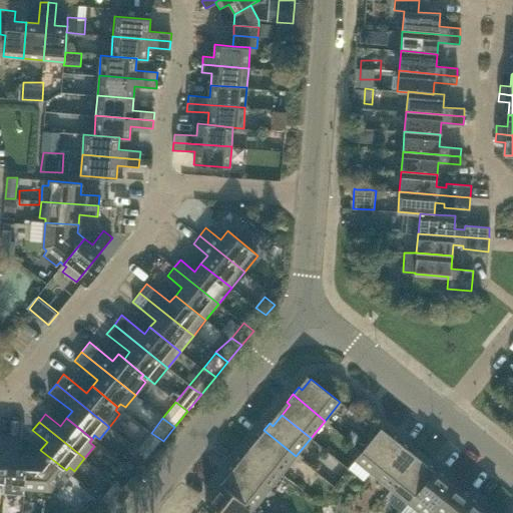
[(282,474),(296,456),(264,430),(258,437),(262,440),(252,451),(282,474)]
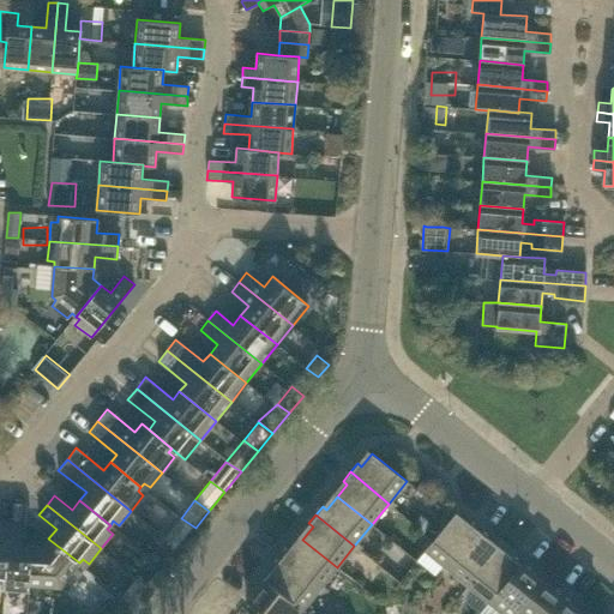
[(469,523),(465,527),(452,516),(425,551),(446,569),(477,529),(469,523)]
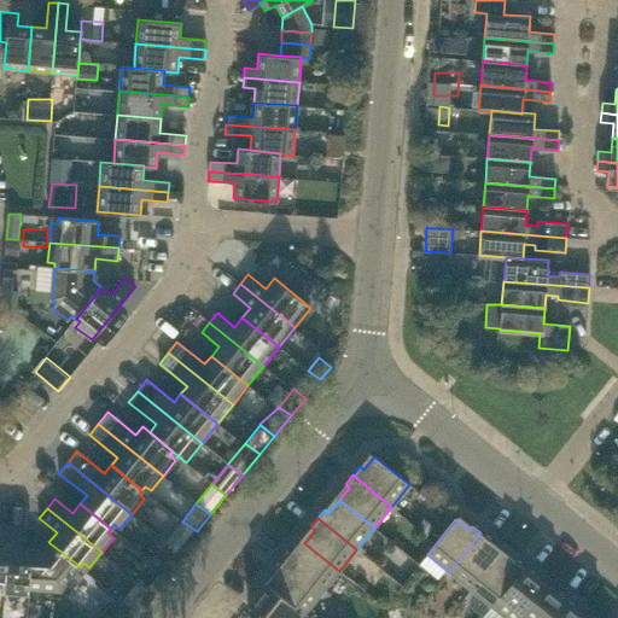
[(197,531),(182,522),(168,538),(181,549),(197,531)]
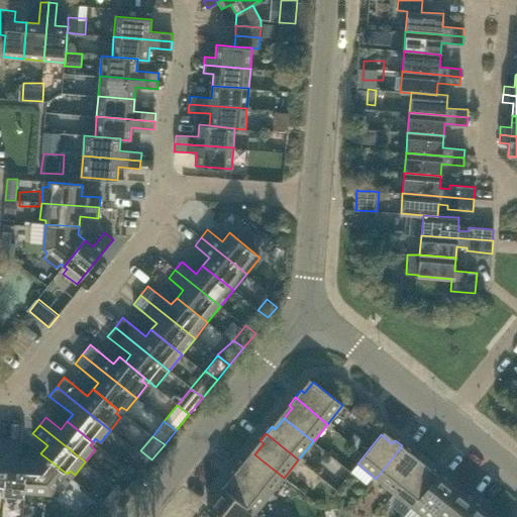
[(0,496),(3,497),(8,438),(0,437),(0,496)]
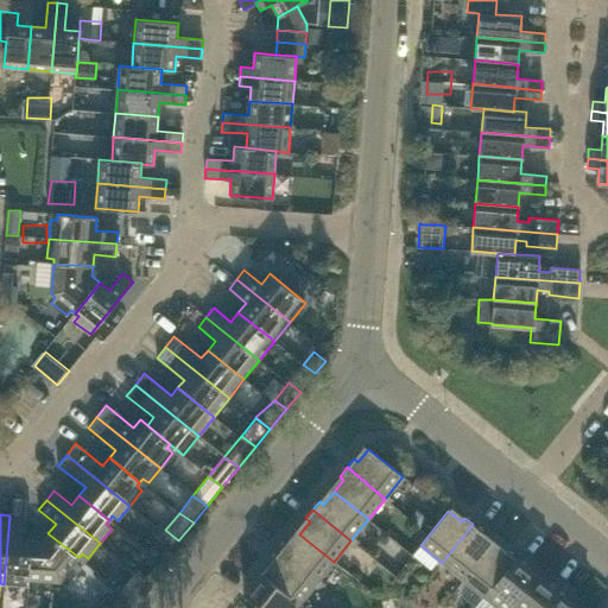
[(20,539),(23,517),(10,515),(4,584),(23,586),(24,578),(29,578),(32,539),(20,539)]
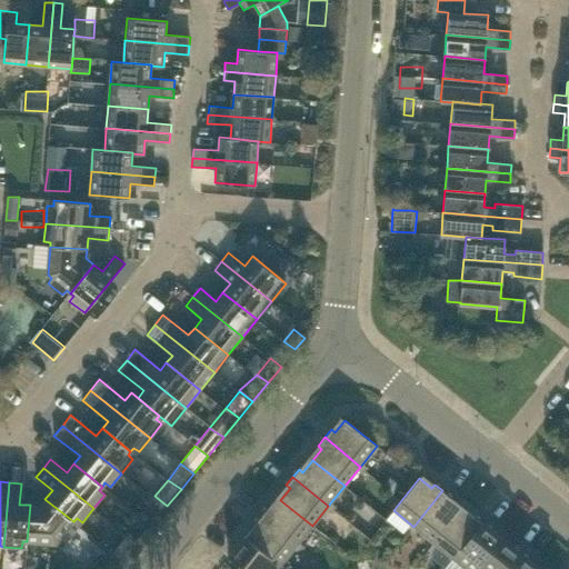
[(448,501),(450,497),(442,490),(413,527),(433,542),(459,510),(448,501)]
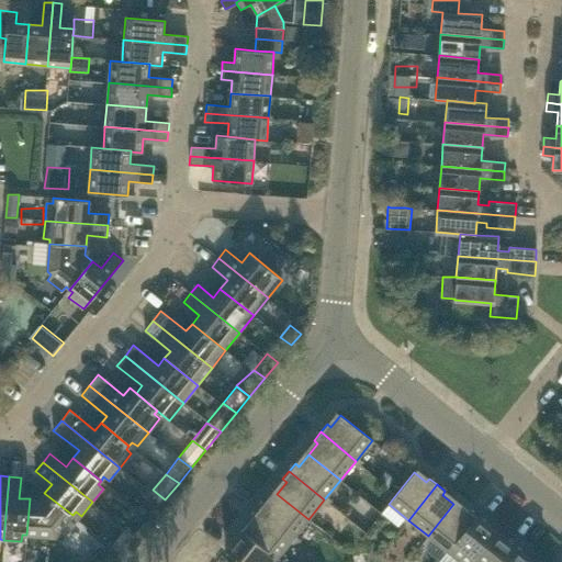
[(70,519),(72,515),(44,493),(38,499),(30,498),(26,535),(55,538),(58,534),(64,538),(75,523),(70,519)]
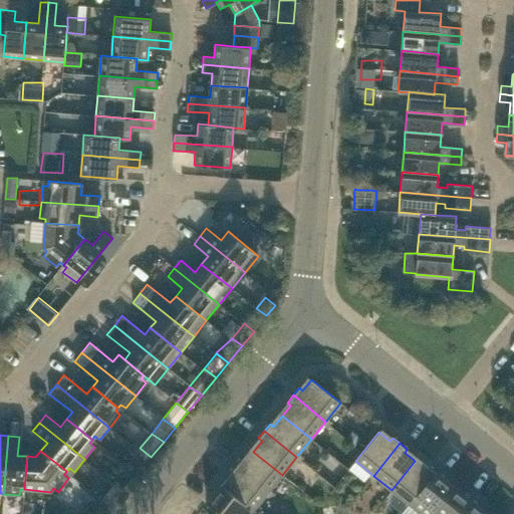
[(268,492),(282,475),(253,452),(245,462),(241,459),(236,467),(256,483),(268,492)]
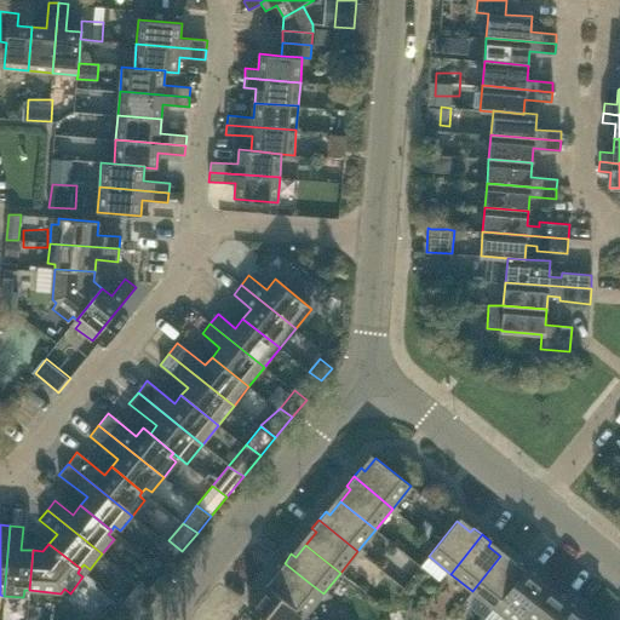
[(516,562),(514,567),(500,556),(472,591),(491,606),(486,612),(489,614),(526,569),(516,562)]
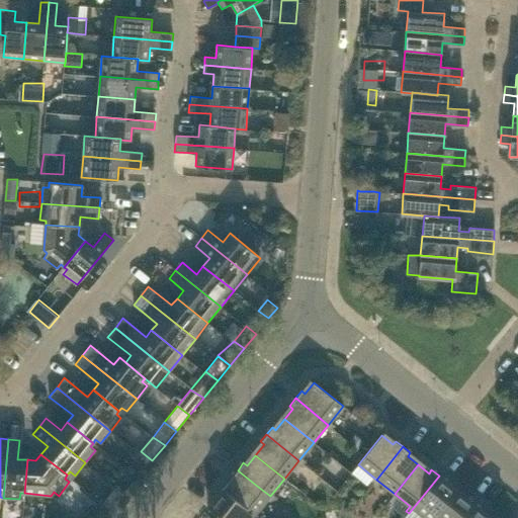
[(270,496),(258,487),(238,470),(232,478),(235,481),(227,491),(255,514),(270,496)]
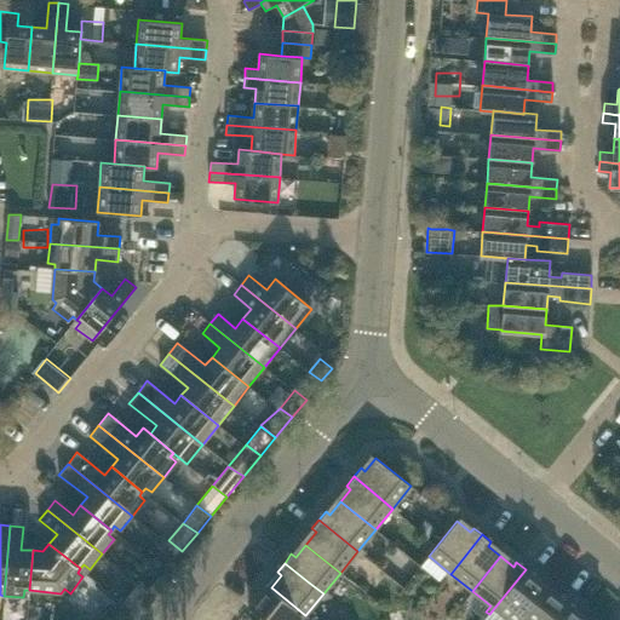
[(530,580),(534,577),(526,569),(489,614),(492,616),(497,610),(507,619),(518,619),(544,591),(530,580)]
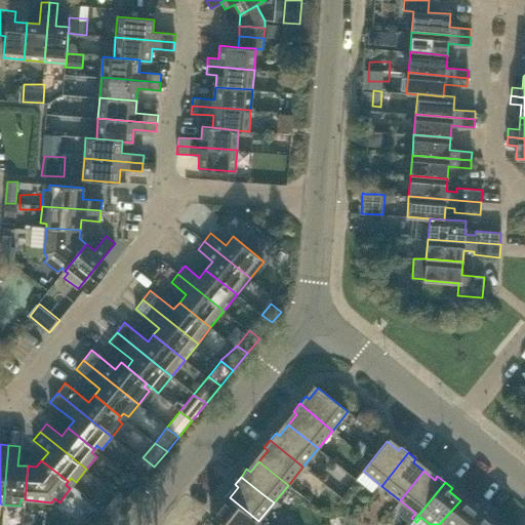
[(356,512),(372,522),(389,496),(372,486),(356,512)]
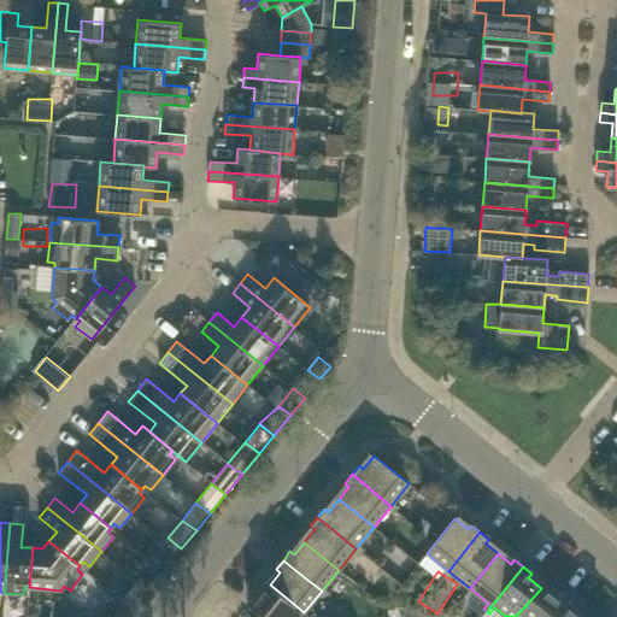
[(133,609),(148,588),(137,580),(121,599),(133,609)]
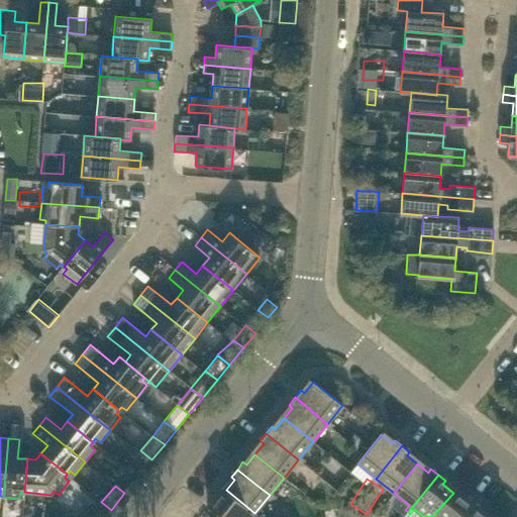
[(221,516),(251,516),(254,513),(226,490),(217,501),(214,498),(207,506),(221,516)]
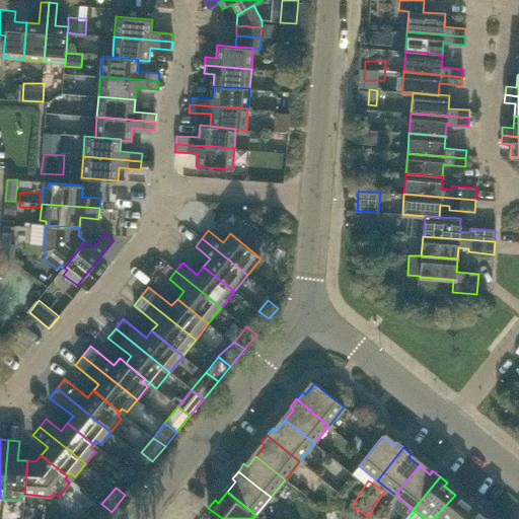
[(468,500),(465,503),(455,495),(434,518),(464,518),(475,506),(468,500)]
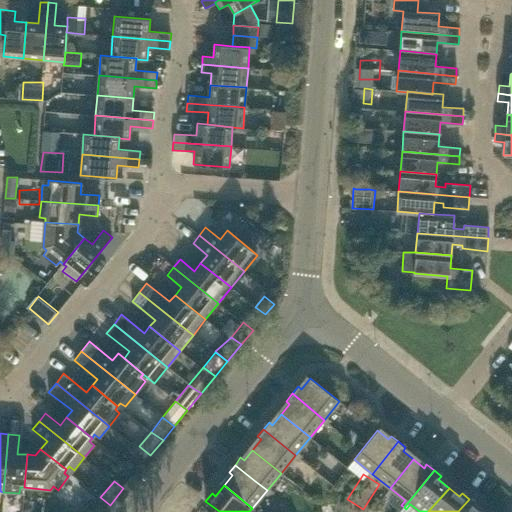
[(478,511),(473,508),(476,504),(469,499),(458,511),(478,511)]
